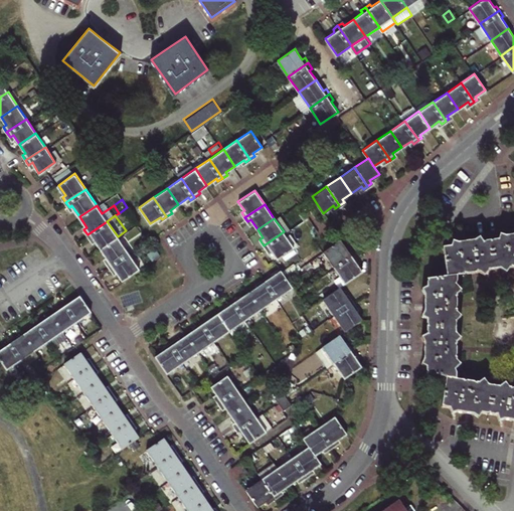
[(94,237),(101,247),(118,236),(107,221),(88,234),(91,239),(94,237)]
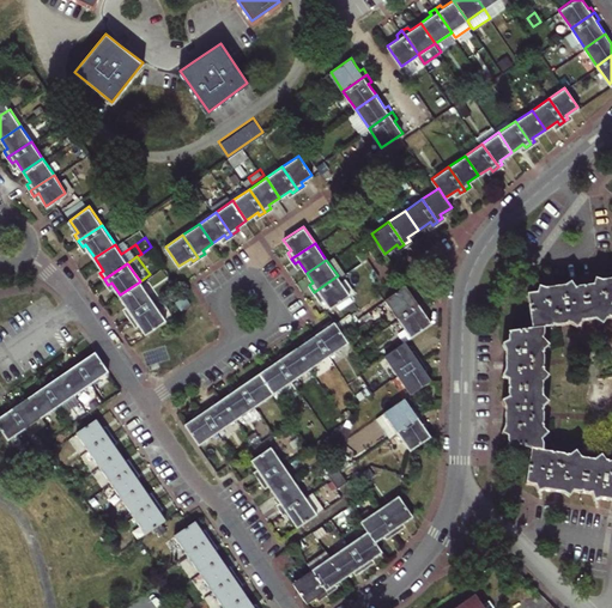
[(611,274),(600,277),(595,274),(593,280),(575,284),(571,278),(565,281),(546,285),(539,283),(538,289),(527,290),(531,324),(508,327),(508,336),(502,340),(506,346),(506,365),(502,372),(508,375),(508,393),(502,396),(506,402),(506,424),(502,429),(507,431),(507,441),(531,444),(526,479),(535,480),(538,487),(545,485),(564,488),(569,492),(574,487),(592,490),(594,496),(603,493),(611,494),(611,457),(606,457),(601,450),(594,455),(580,453),(576,447),(569,451),(543,447),(541,436),(547,429),(543,424),(543,405),(549,399),(543,393),(543,378),(549,372),(544,368),(544,345),(549,340),(543,334),(544,323),(571,320),(577,323),(581,317),(595,316),(601,321),(606,314),(611,312),(611,274)]
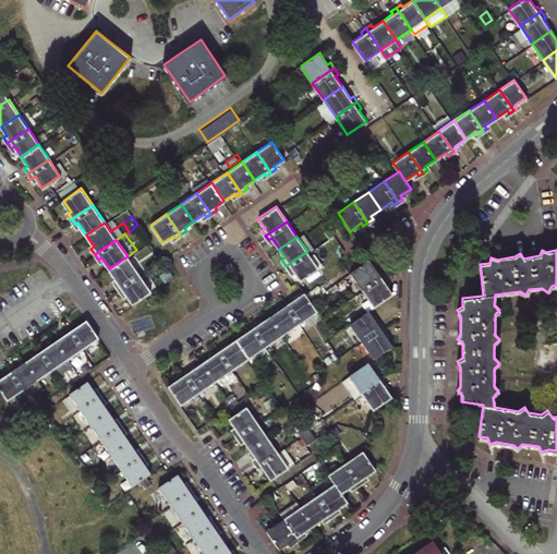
[(317,266),(307,251),(286,266),(289,271),(292,267),(300,278),(317,266)]
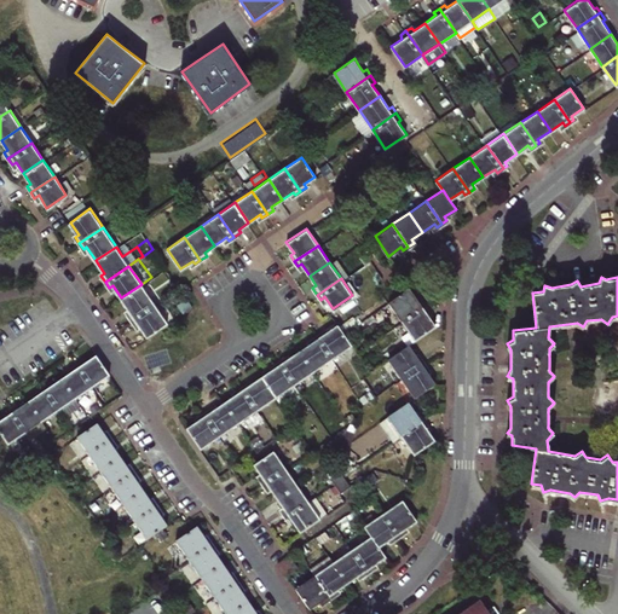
[(130,319),(154,302),(142,284),(121,297),(130,311),(126,313),(130,319)]
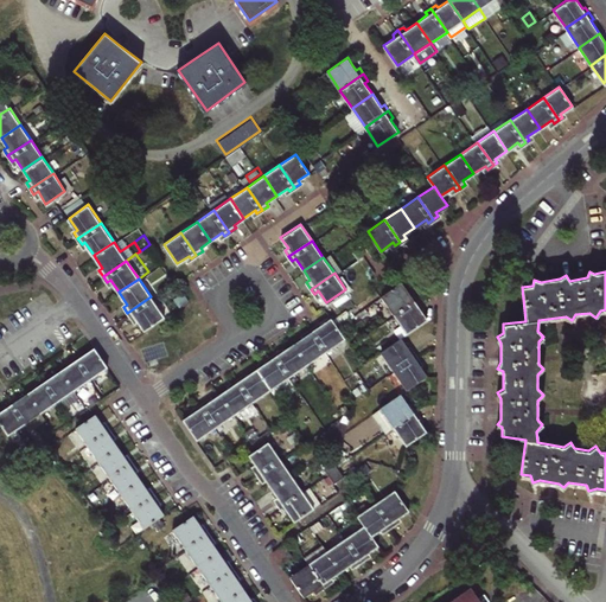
[(401,281),(381,294),(394,313),(416,298),(414,293),(410,294),(401,281)]
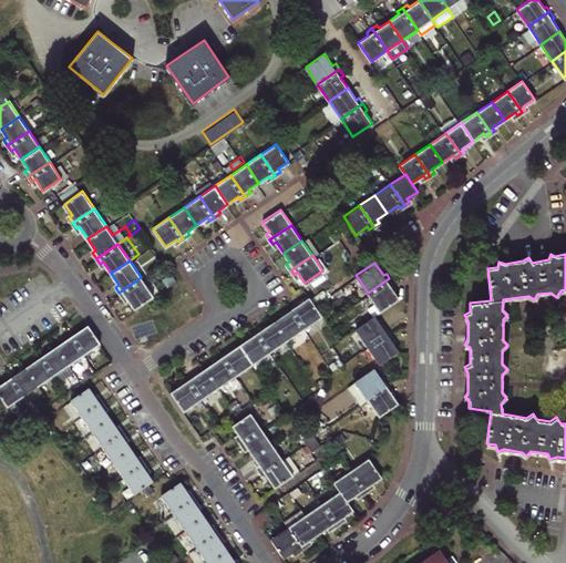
[(153,296),(141,277),(119,293),(123,298),(126,296),(134,308),(153,296)]
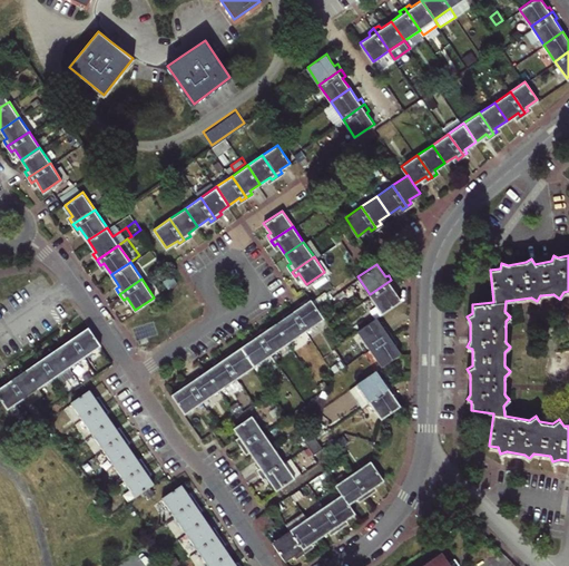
[(395,285),(391,280),(370,294),(382,312),(401,299),(393,288),(395,285)]
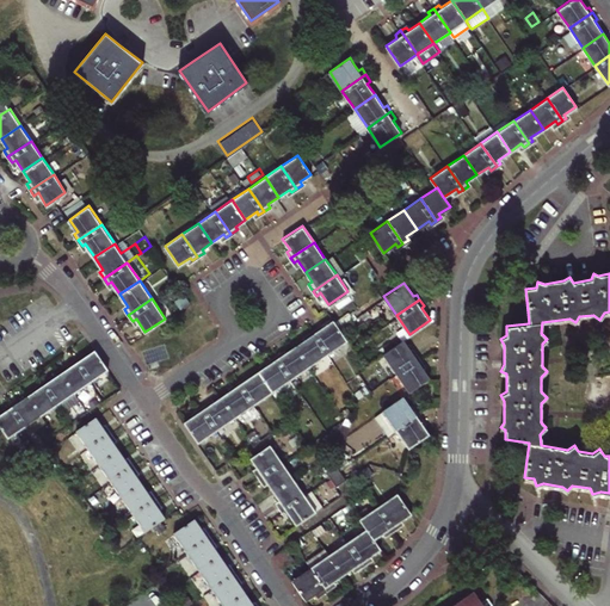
[(313,328),(330,352),(347,340),(332,317),(322,325),(320,322),(313,328)]
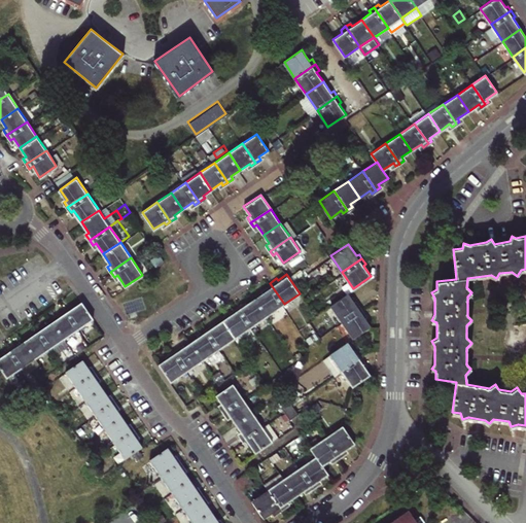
[(266,289),(255,297),(268,315),(284,304),(270,283),(265,287),(266,289)]
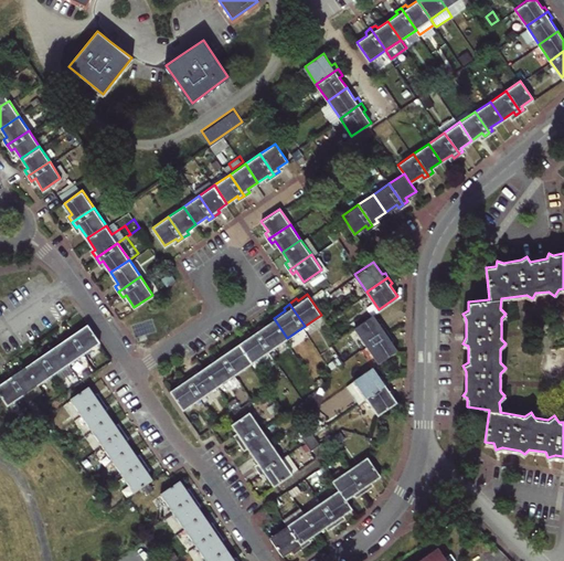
[(354,326),(366,343),(387,329),(384,324),(382,325),(373,313),(354,326)]
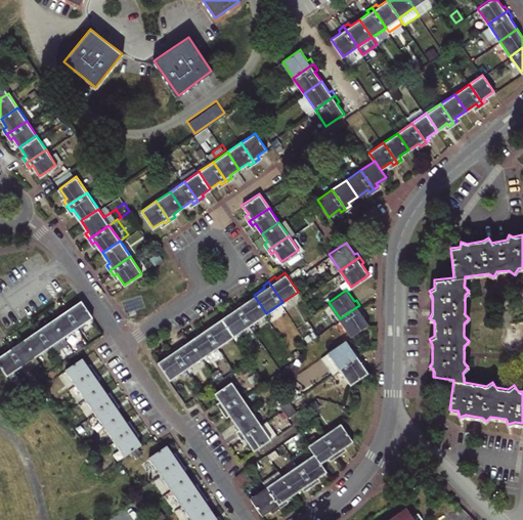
[(266,313),(254,295),(246,301),(243,303),(242,300),(236,304),(250,325),(266,313)]
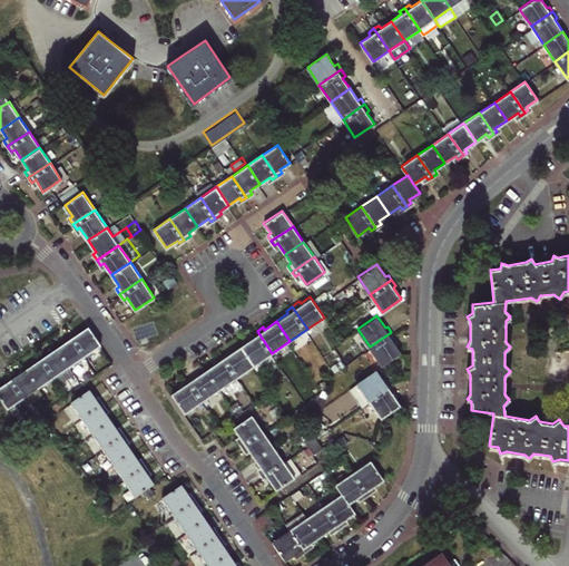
[(78,329),(72,332),(87,353),(102,343),(90,325),(79,332),(78,329)]
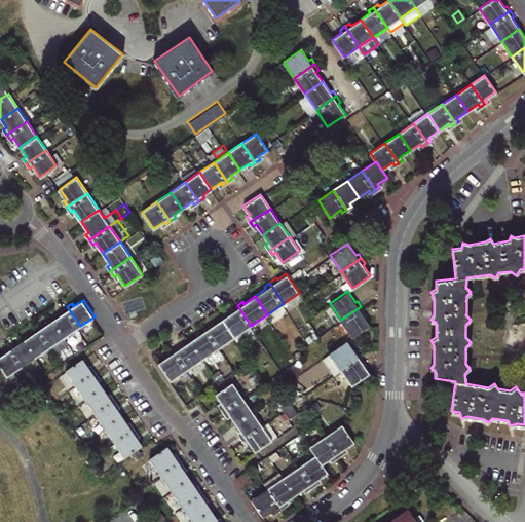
[(235,336),(251,326),(237,305),(232,308),(234,310),(223,319),(235,336)]
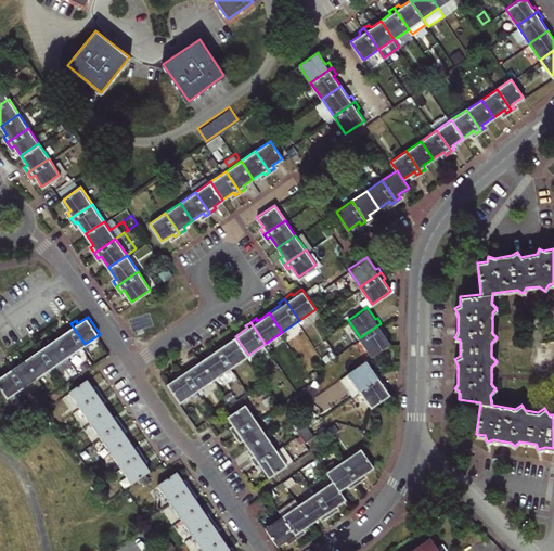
[(85,344),(71,323),(66,327),(68,330),(58,337),(69,355),(85,344)]
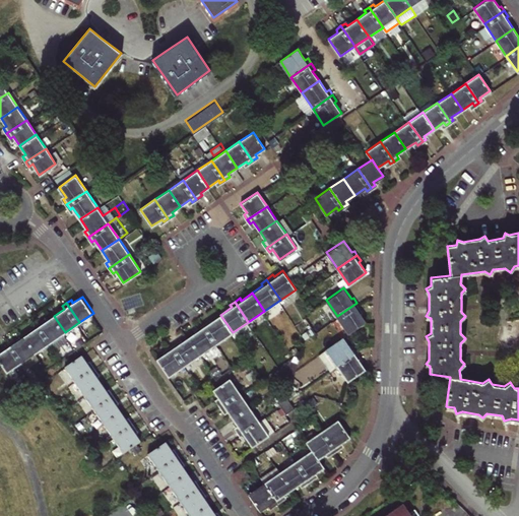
[(361,309),(357,303),(337,316),(348,332),(366,321),(359,310),(361,309)]
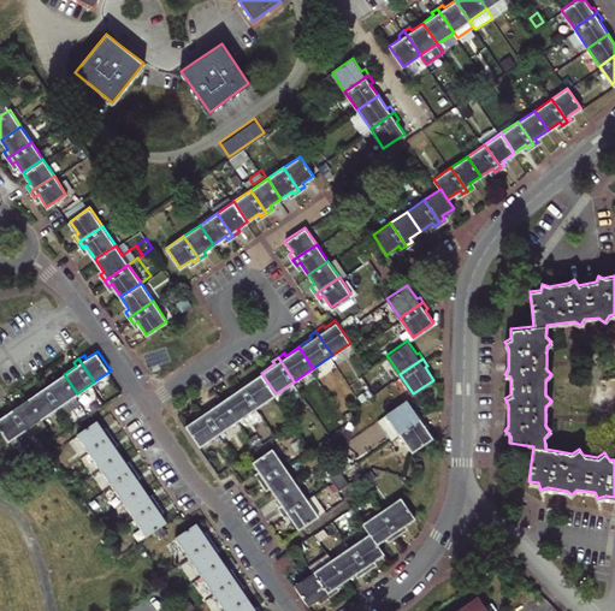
[(258,407),(276,393),(261,373),(252,379),(248,381),(247,378),(241,383),(258,407)]
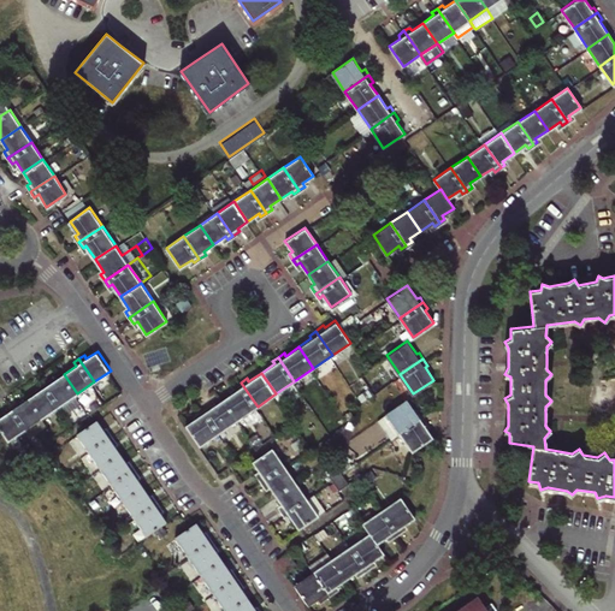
[(77,393),(64,374),(53,381),(51,378),(45,381),(61,405),(77,393)]
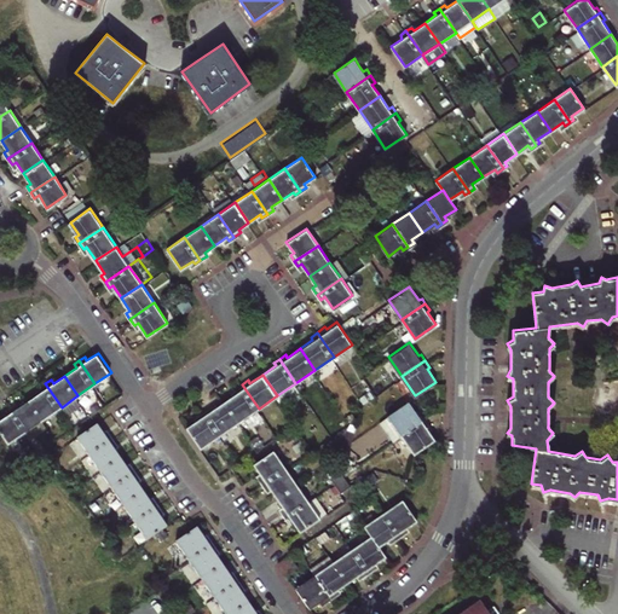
[(42,391),(30,398),(45,418),(62,407),(45,383),(40,387),(42,391)]
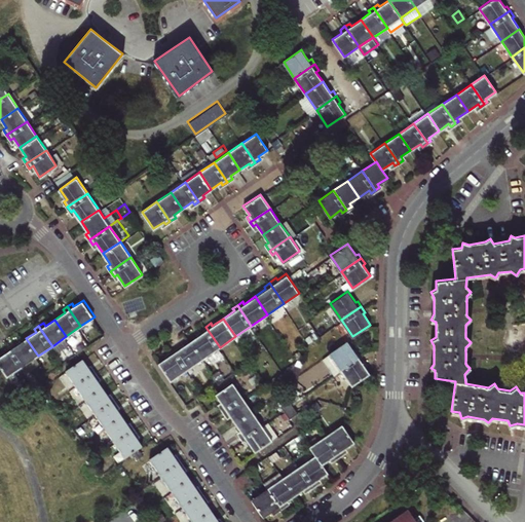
[(220,347),(205,327),(200,330),(202,333),(191,340),(203,359),(220,347)]
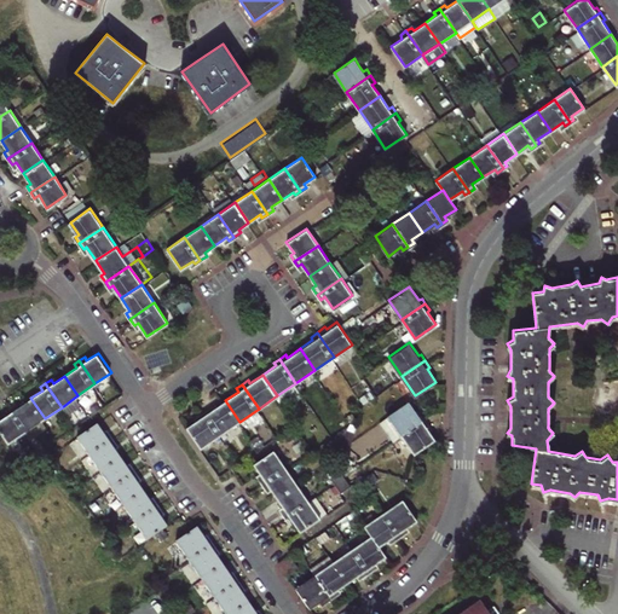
[(45,418),(30,398),(19,406),(18,403),(12,406),(28,429),(45,418)]
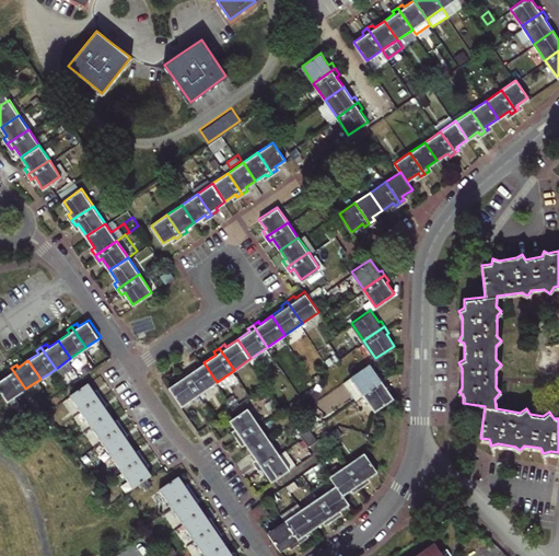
[(191,367),(185,371),(199,394),(217,382),(204,362),(196,368),(193,370),(191,367)]
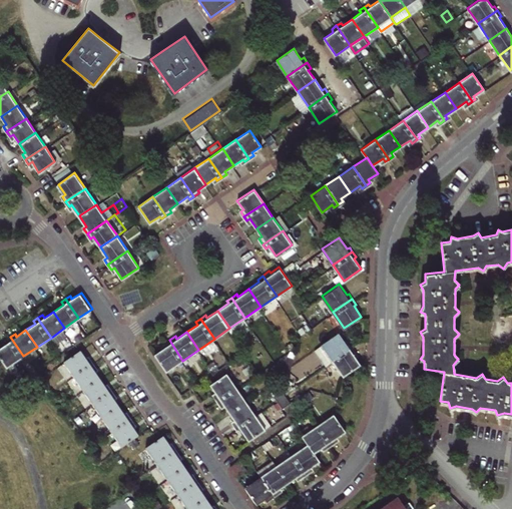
[(346,343),(339,332),(321,344),(316,347),(327,363),(332,360),(352,346),(349,341),(346,343)]
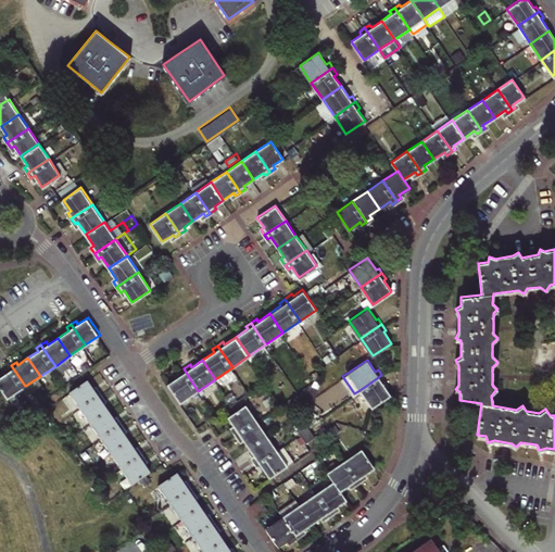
[(25,386),(11,365),(5,368),(8,372),(0,376),(0,383),(10,397),(25,386)]
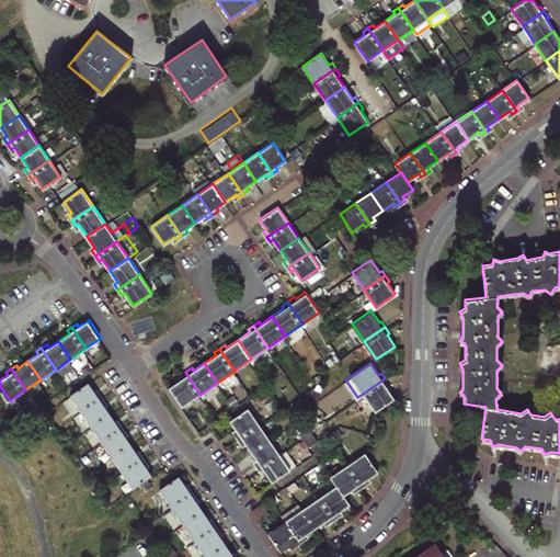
[(200,395),(185,372),(180,375),(182,378),(170,387),(183,406),(200,395)]
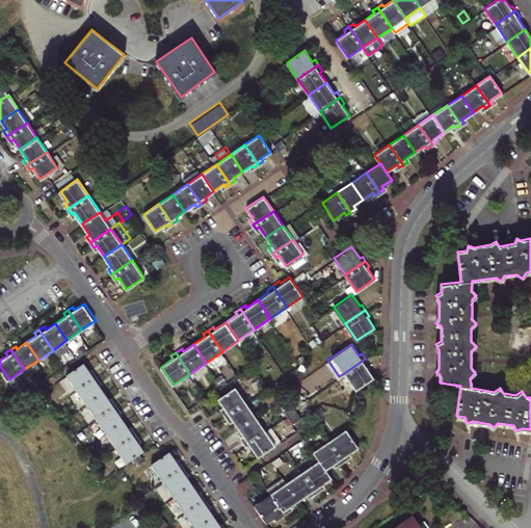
[(344,373),(355,390),(374,377),(366,366),(369,364),(365,359),(344,373)]
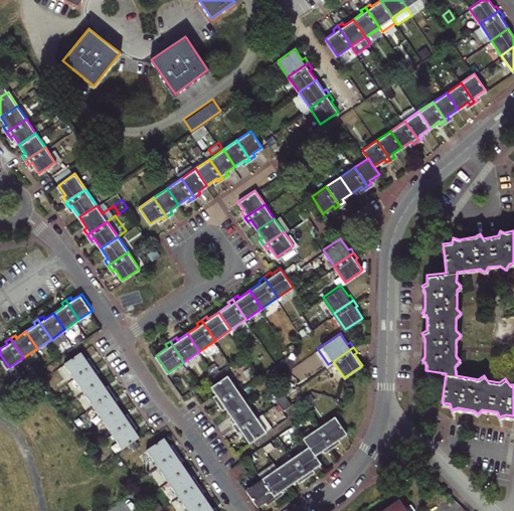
[(75,375),(96,362),(93,358),(90,359),(83,350),(66,361),(75,375)]
